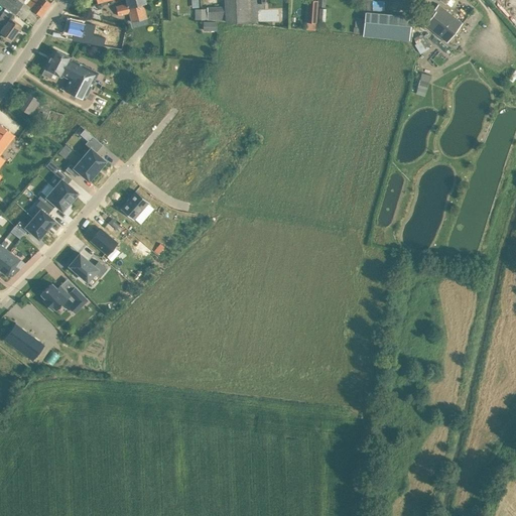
[(0,0),(0,3),(16,14),(25,2),(21,0),(0,0)]
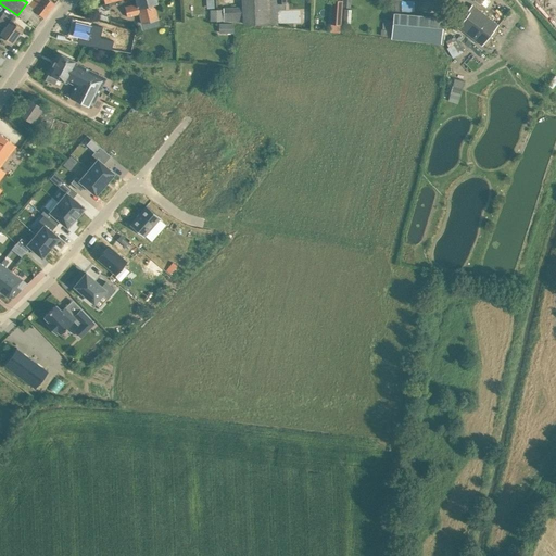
[(26,0),(29,3),(28,4),(36,11),(45,17),(55,3),(50,0),(26,0)]
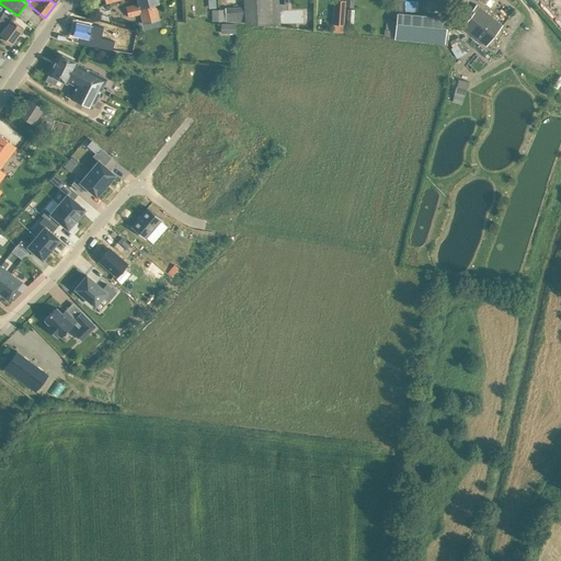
[(105,0),(106,3),(118,0),(137,0),(138,3),(126,7),(128,16),(140,14),(144,24),(159,20),(156,3),(159,2),(158,0),(105,0)]
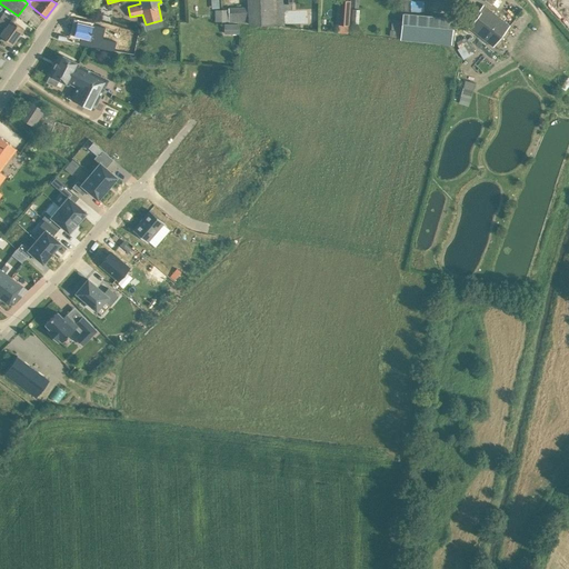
[(273,25),(283,26),(283,10),(283,3),(282,0),(247,0),(248,7),(229,8),(229,10),(229,21),(273,25)]
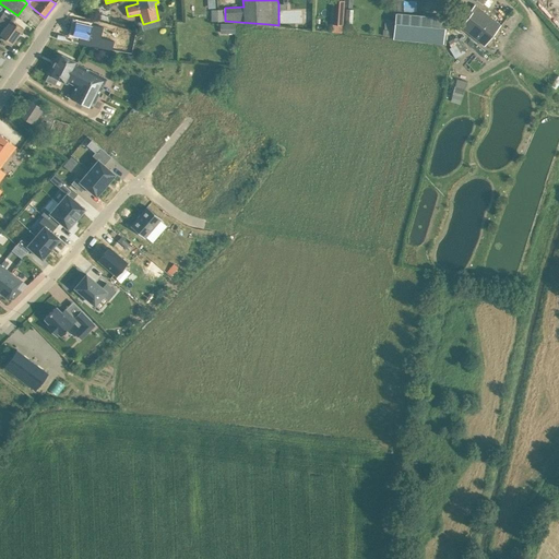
[(433,0),(393,0),(393,11),(396,12),(402,12),(402,0),(433,0)]
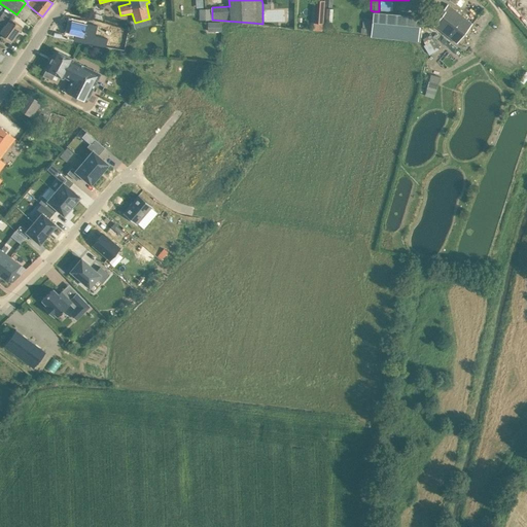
[(442,16),(434,26),(457,43),(472,24),(448,4),(440,14),(442,16)]
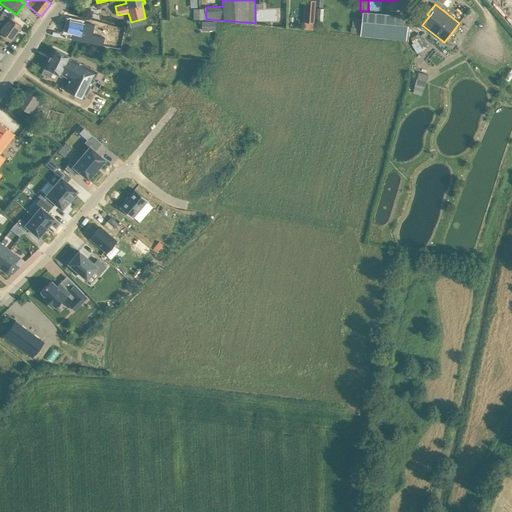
[(315,12),(304,11),(304,22),(313,23),(314,23),(315,12)]
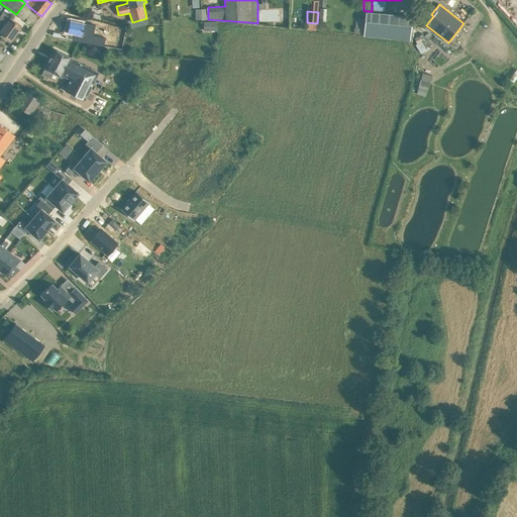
[(372,11),(367,11),(365,28),(364,34),(364,35),(408,40),(410,15),(372,11)]
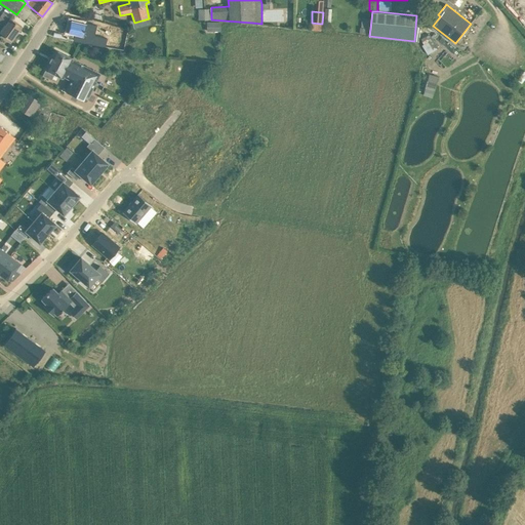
[(0,31),(0,33),(11,41),(22,27),(10,17),(9,18),(6,16),(2,13),(0,15),(0,19),(5,25),(0,31)]
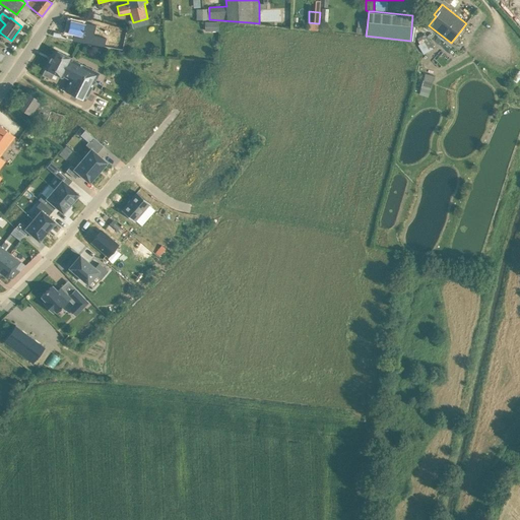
[(84,23),(70,20),(67,33),(78,35),(76,41),(105,46),(107,38),(93,35),(96,24),(85,22),(84,23)]
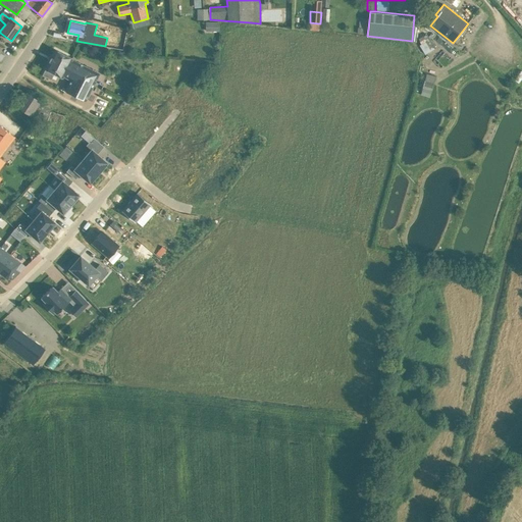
[(219,22),(206,21),(206,31),(219,32),(219,22)]
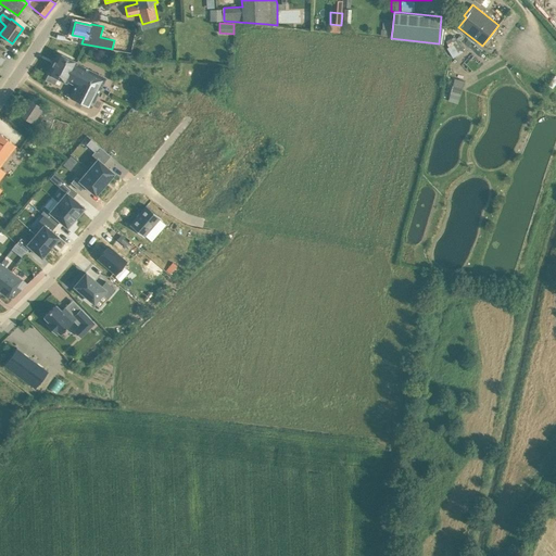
[(453,36),(445,41),(449,47),(446,48),(452,58),(463,50),(453,36)]
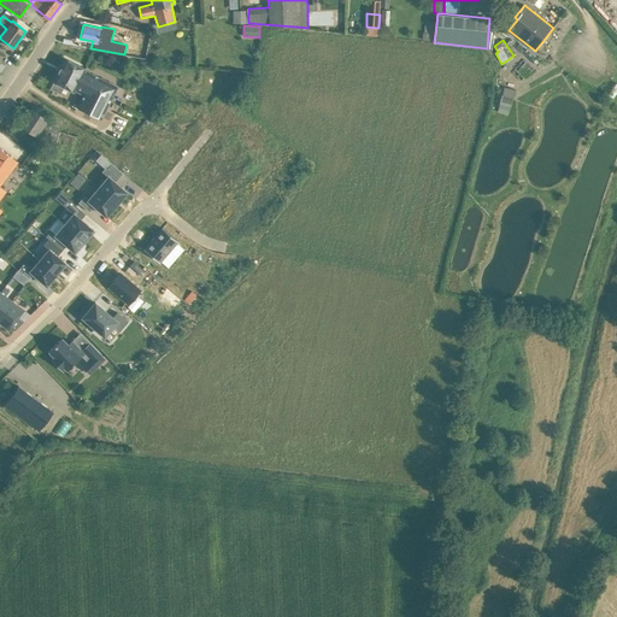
[(54,81),(51,88),(60,93),(64,86),(74,92),(75,89),(83,94),(77,107),(111,124),(122,101),(112,97),(117,87),(84,70),(86,69),(65,58),(53,81),(54,81)]
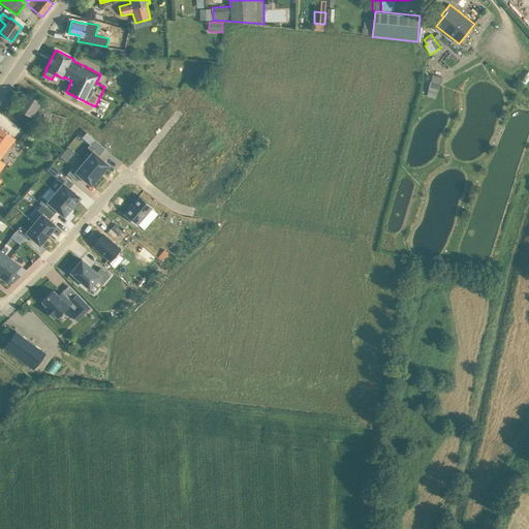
[(436,97),(440,75),(431,73),(426,95),(436,97)]
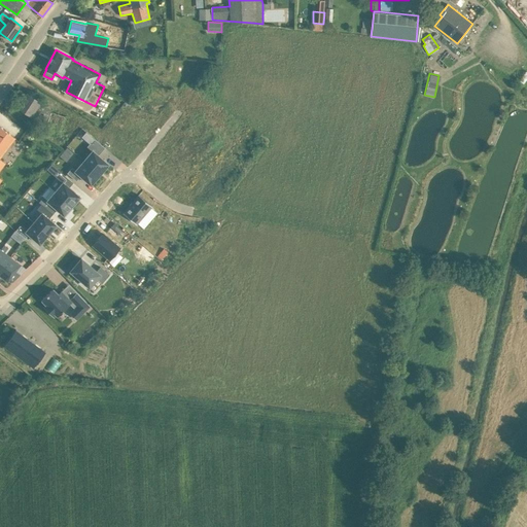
[(46,127),(60,131),(64,116),(51,112),(53,110),(28,94),(19,107),(31,115),(40,121),(42,118),(47,121),(46,127)]
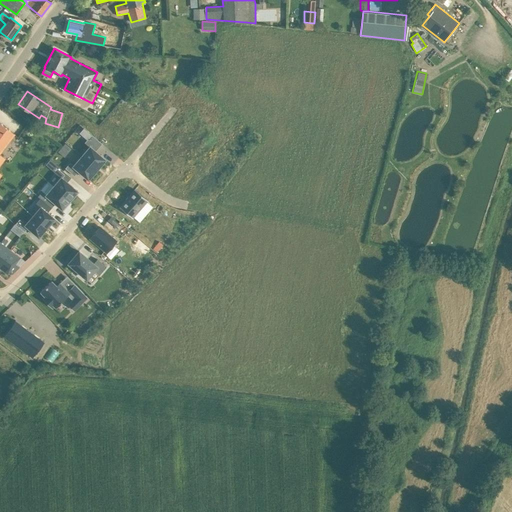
[(0,178),(2,175),(1,174),(0,173),(0,163),(5,158),(0,154),(0,152),(14,133),(0,122),(0,178)]
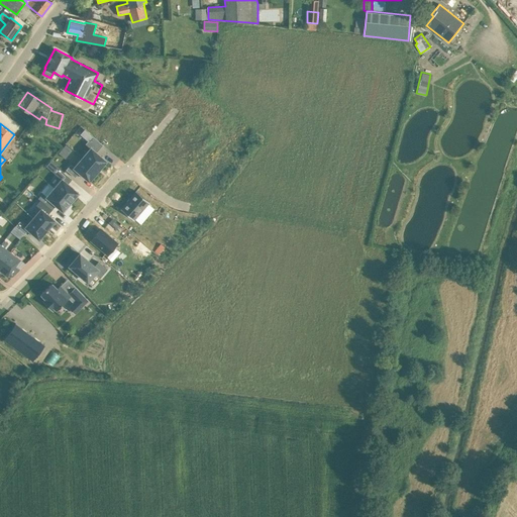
[(92,135),(88,140),(99,150),(103,144),(92,135)]
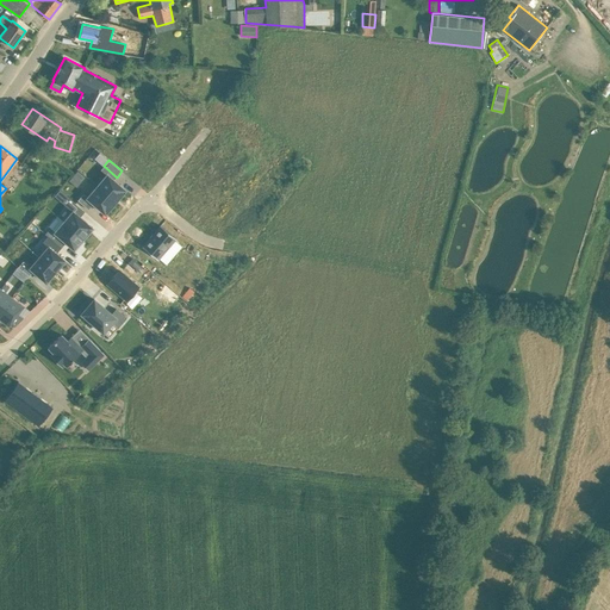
[(85,176),(78,170),(74,174),(82,180),(85,176)]
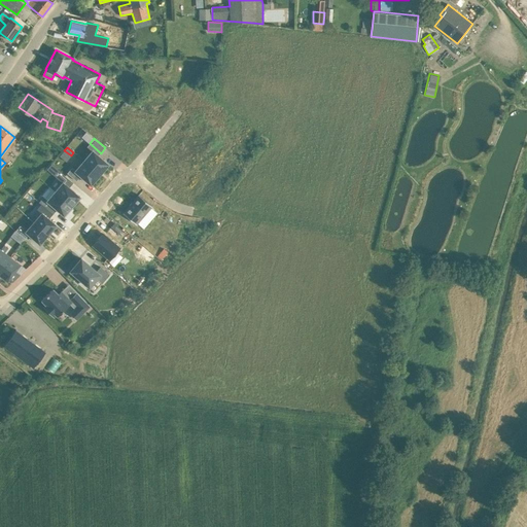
[(93,151),(84,161),(99,174),(108,164),(99,155),(93,150),(93,151)]
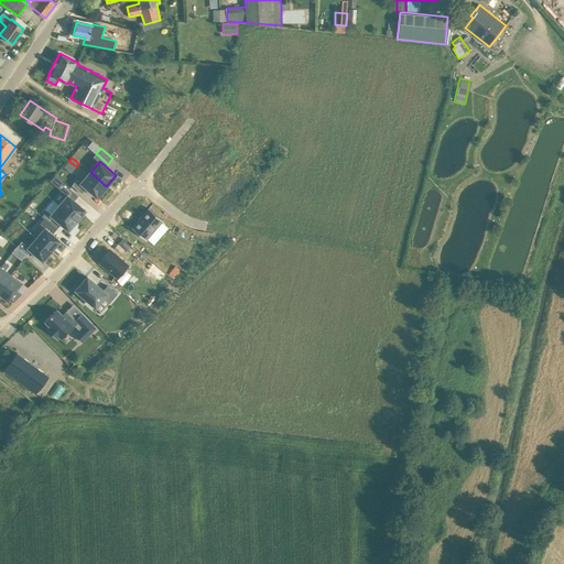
[(77,179),(72,185),(82,193),(86,187),(97,196),(106,186),(90,172),(82,182),(77,179)]
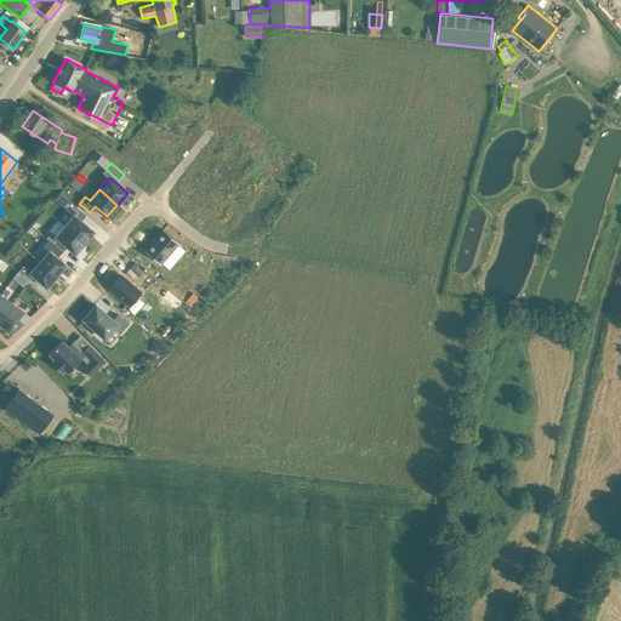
[(66,197),(60,203),(69,211),(75,205),(66,197)]
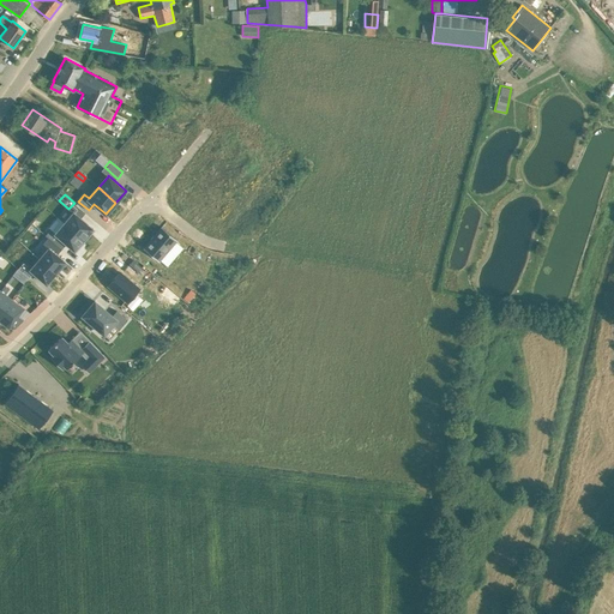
[(73,212),(64,222),(84,240),(94,229),(73,212)]
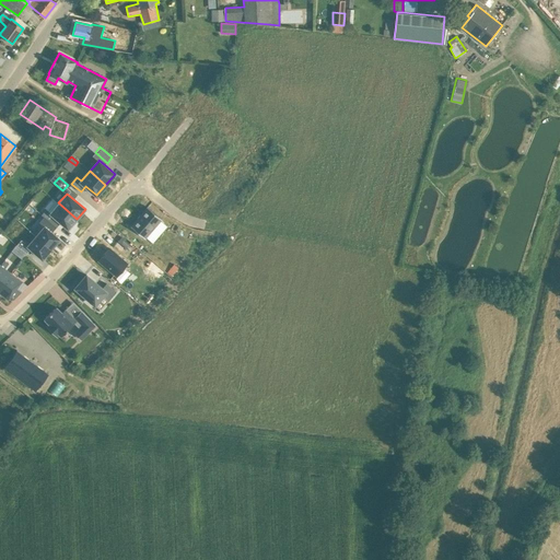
[(46,209),(42,214),(54,225),(58,220),(68,229),(77,219),(58,202),(50,212),(46,209)]
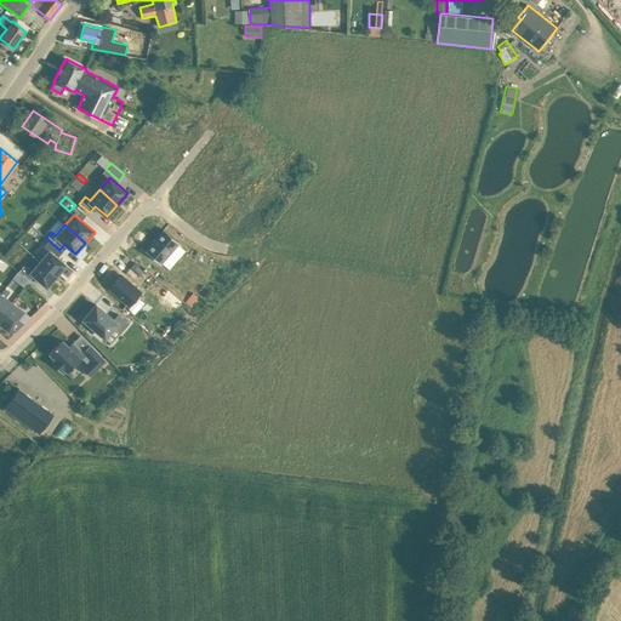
[(164,229),(144,251),(160,265),(180,243),(164,229)]
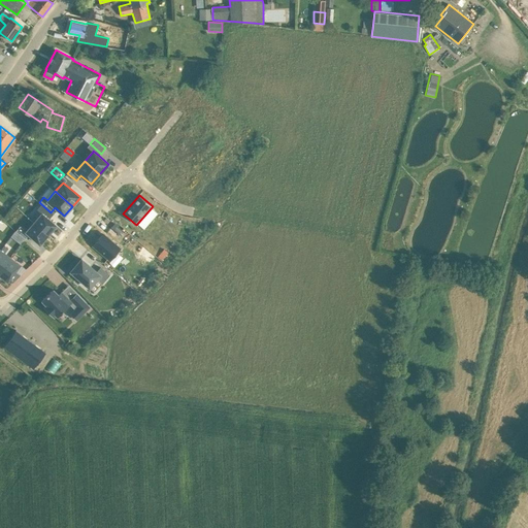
[(42,213),(34,223),(48,235),(57,226),(42,213)]
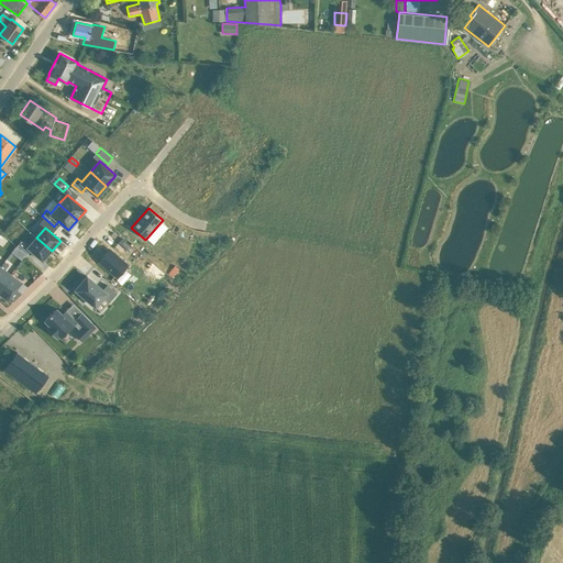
[(121,236),(113,244),(124,253),(131,245),(121,236)]
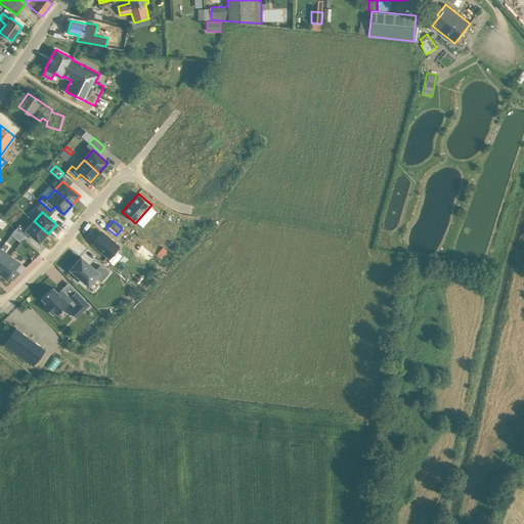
[(34,221),(26,230),(40,243),(48,233),(34,221)]
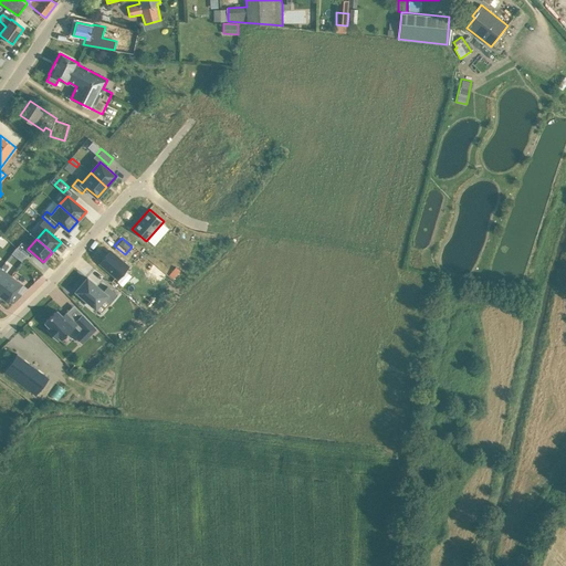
[(112,250),(101,263),(118,279),(129,266),(112,250)]
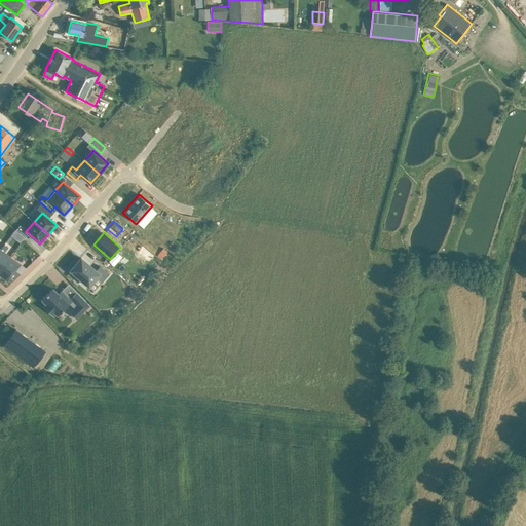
[(1,249),(0,249),(0,269),(10,256),(5,252),(8,247),(4,243),(1,249)]
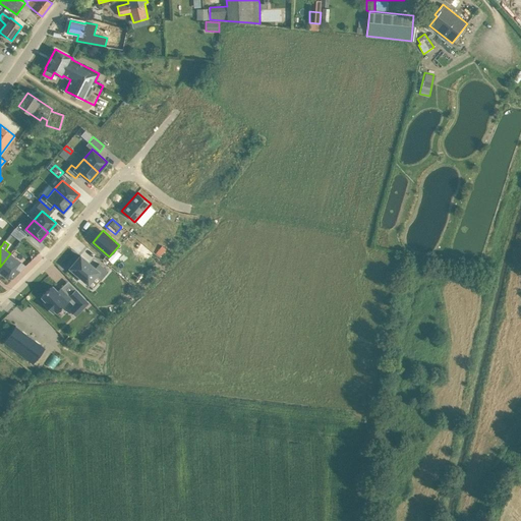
[(162,245),(155,253),(160,257),(166,249),(162,245)]
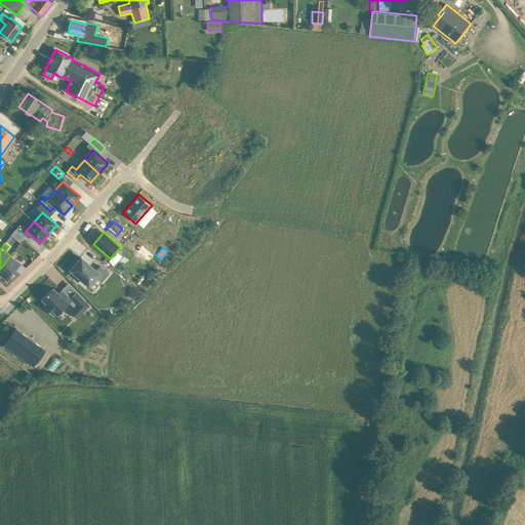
[(10,255),(0,269),(0,273),(7,279),(8,278),(12,281),(19,274),(14,270),(19,263),(10,255)]
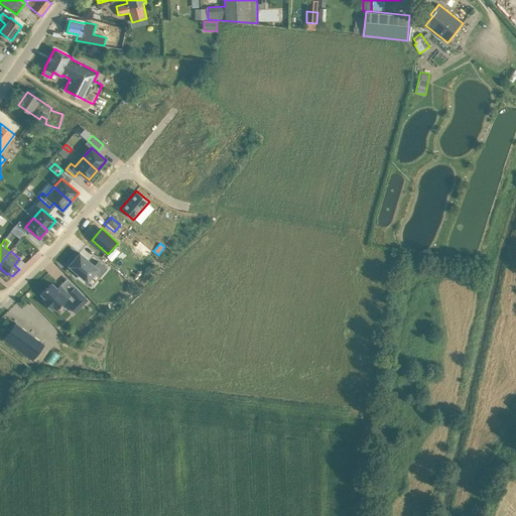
[(80,253),(69,265),(88,281),(95,273),(100,277),(107,269),(98,261),(94,265),(80,253)]
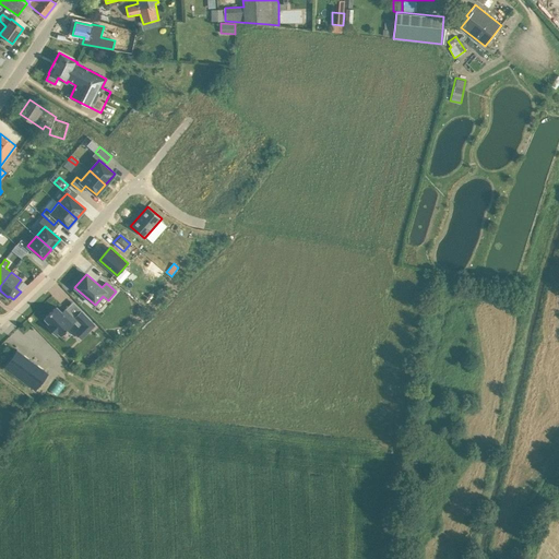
[(96,325),(81,310),(73,318),(64,308),(61,311),(57,306),(44,318),(48,323),(47,324),(58,335),(59,334),(60,335),(74,322),(78,325),(80,323),(88,332),(96,325)]
